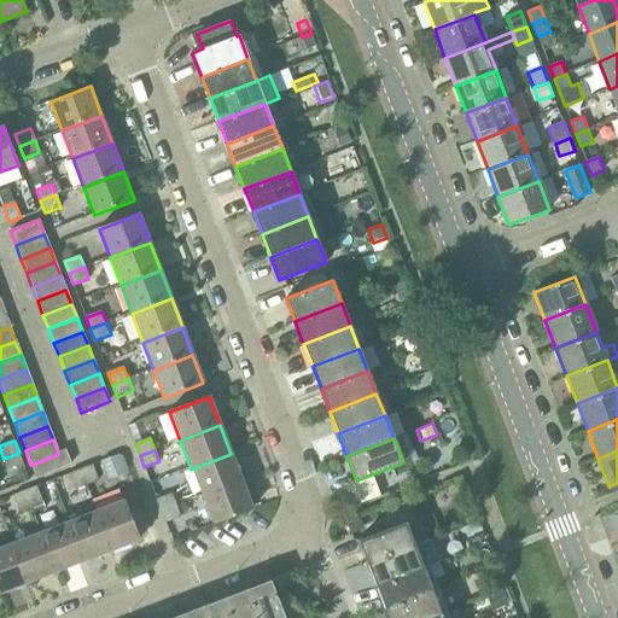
[(38,462),(44,477),(71,466),(65,452),(58,454),(38,462)]
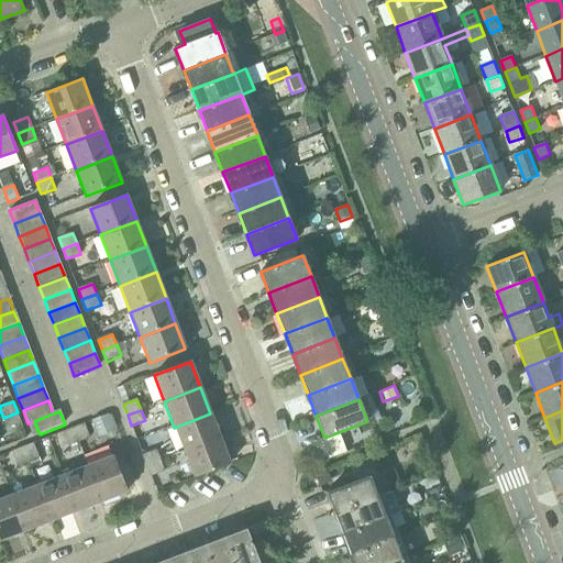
[(18,412),(3,418),(7,428),(21,422),(18,412)]
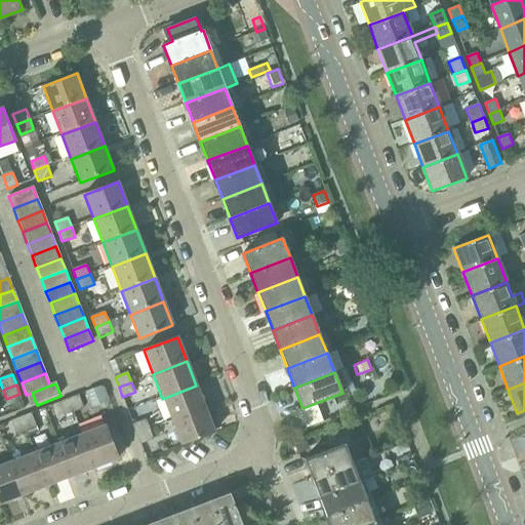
[(171,421),(205,409),(196,386),(162,399),(171,421)]
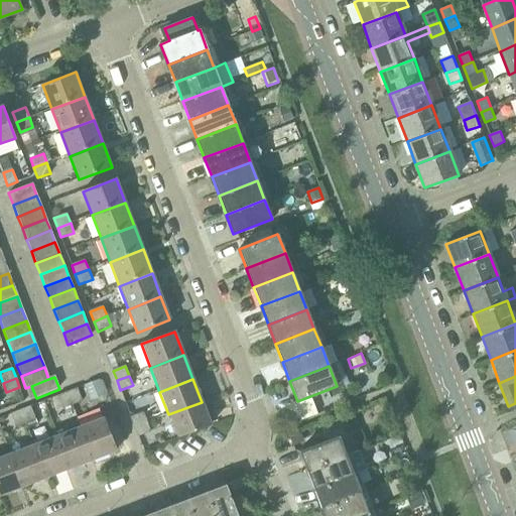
[(100,380),(84,386),(90,401),(106,396),(100,380)]
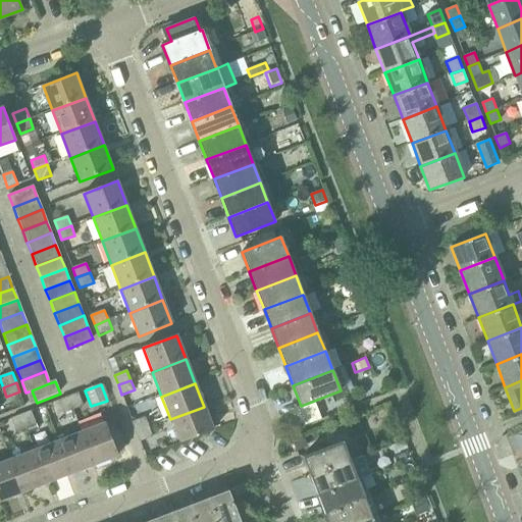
[(31,405),(37,403),(32,390),(25,393),(31,405)]
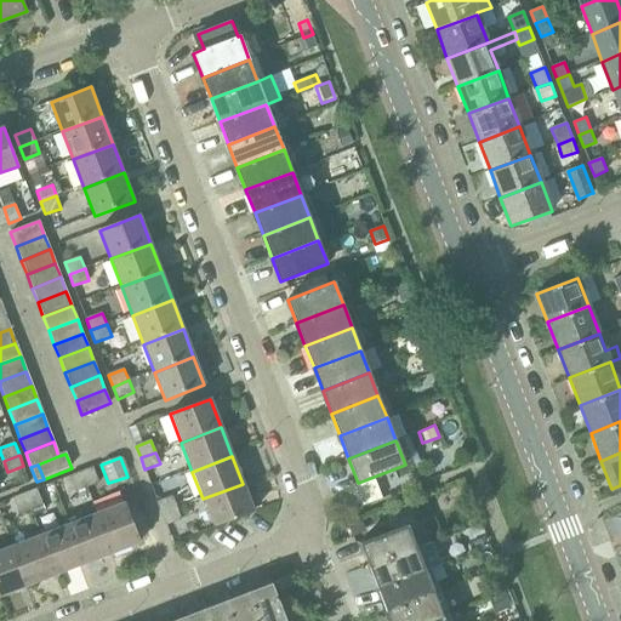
[(81,472),(87,488),(100,483),(93,468),(81,472)]
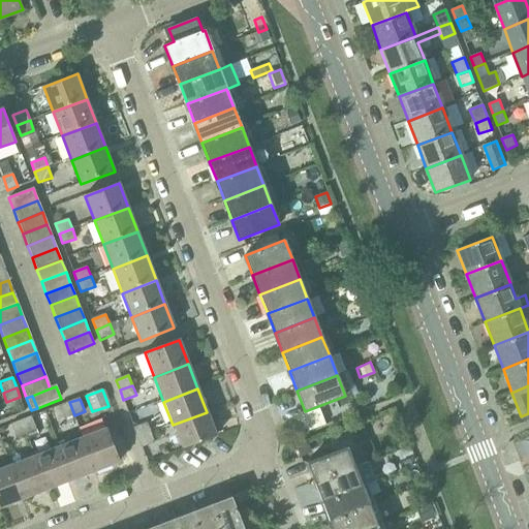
[(65,418),(74,415),(69,402),(60,406),(65,418)]
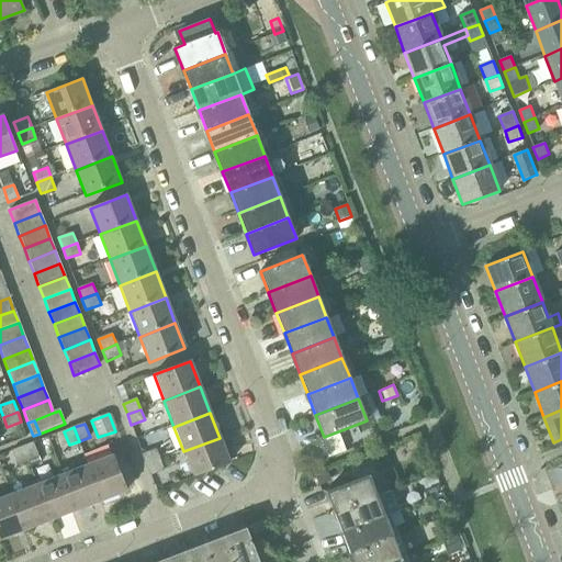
[(220,438),(183,451),(193,478),(229,463),(220,438)]
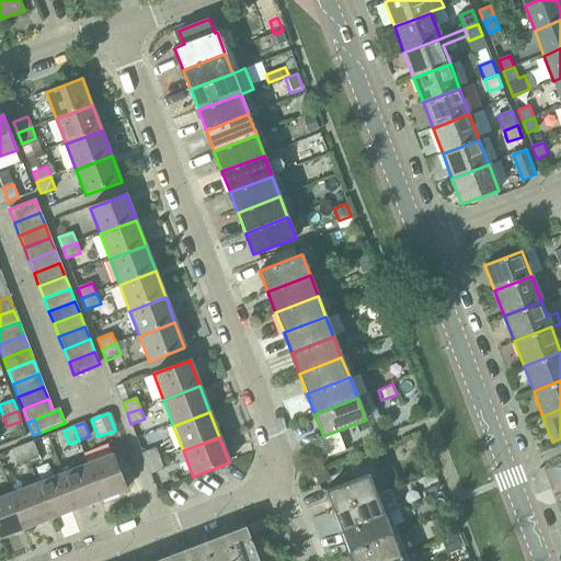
[(22,446),(27,460),(38,456),(34,442),(22,446)]
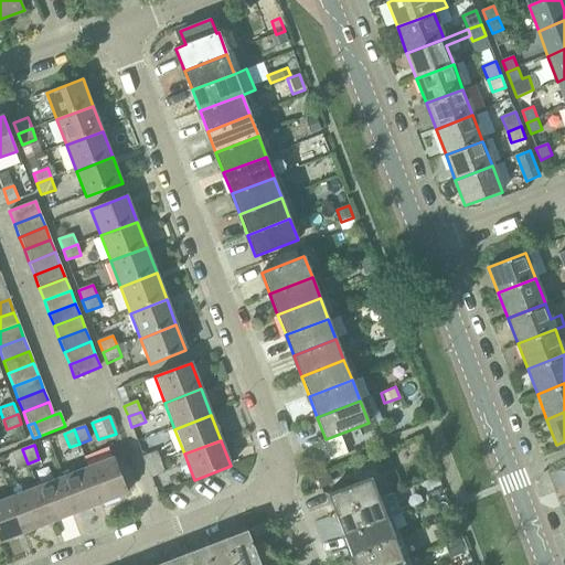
[(18,467),(28,464),(22,449),(12,454),(18,467)]
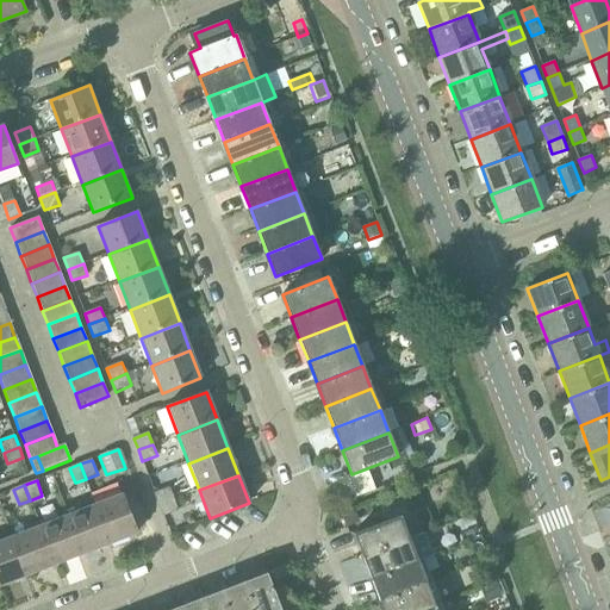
[(160,505),(175,499),(169,487),(155,493),(160,505)]
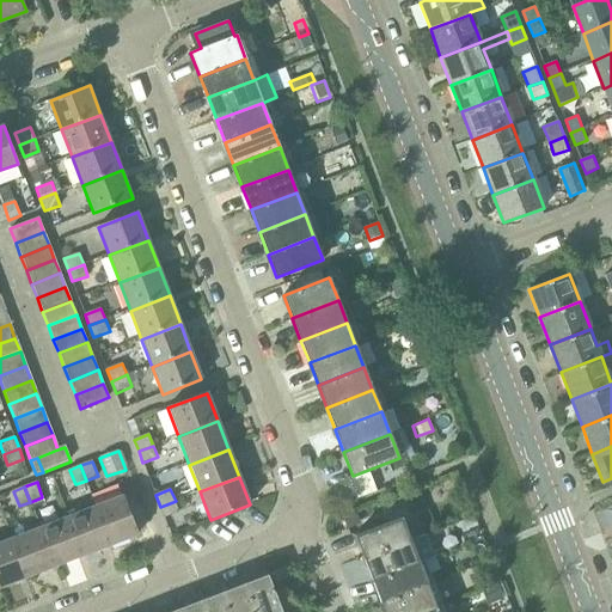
[(95,508),(109,548),(138,536),(123,497),(95,508)]
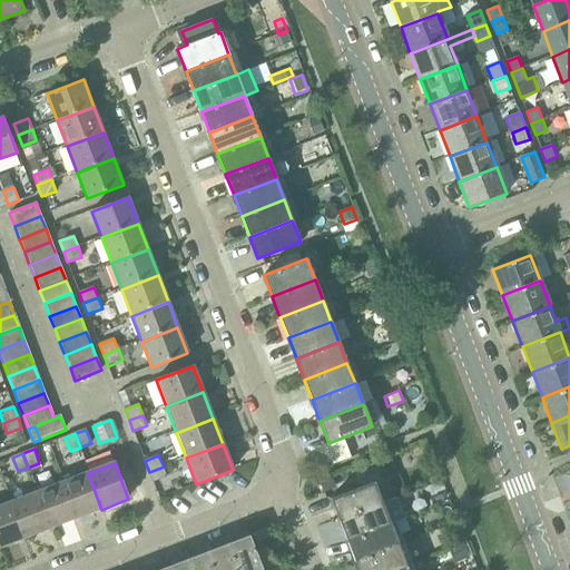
[(164,467),(149,472),(154,483),(168,478),(164,467)]
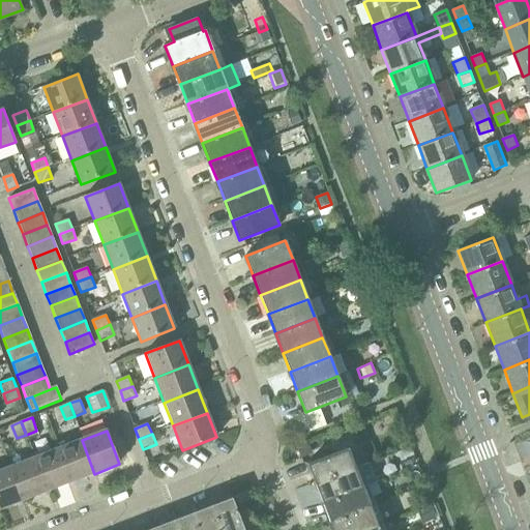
[(94,474),(82,440),(57,450),(70,483),(94,474)]
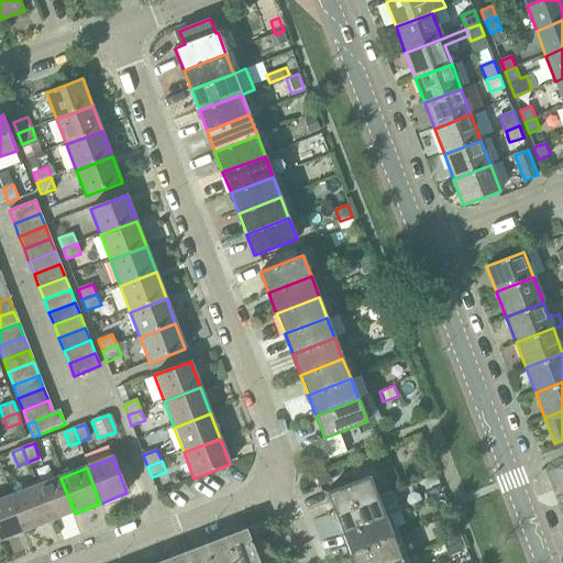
[(370,476),(326,493),(334,515),(377,498),(377,497),(370,476)]
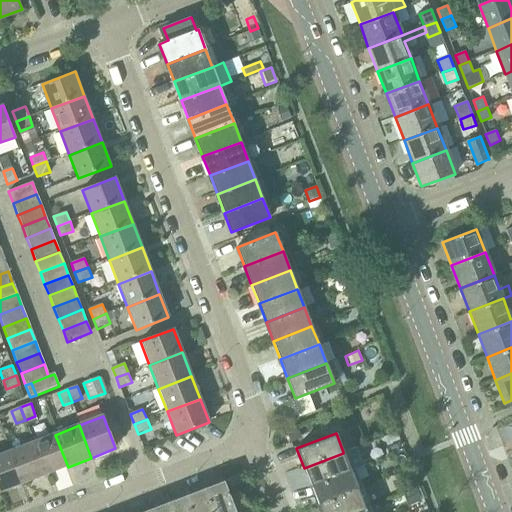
[(45,476),(68,467),(55,435),(32,444),(45,476)]
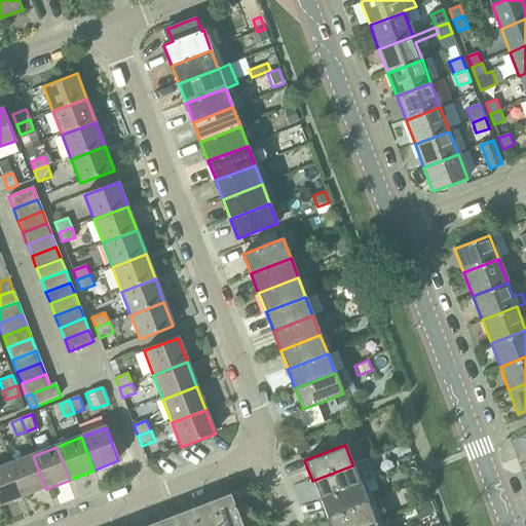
[(23,498),(46,489),(33,456),(9,465),(23,498)]
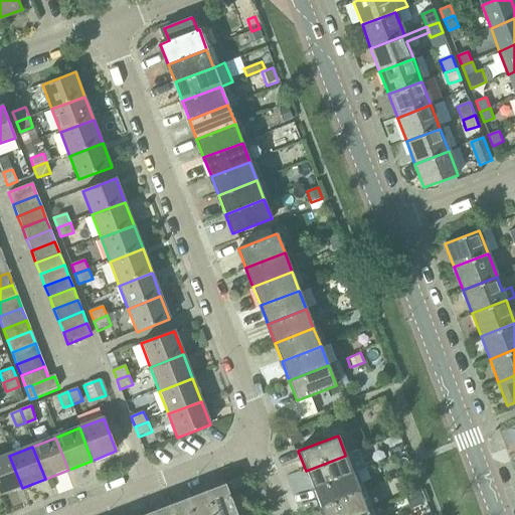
[(345,456),(306,471),(313,490),(352,475),(352,474),(364,469),(357,450),(345,455),(345,456)]
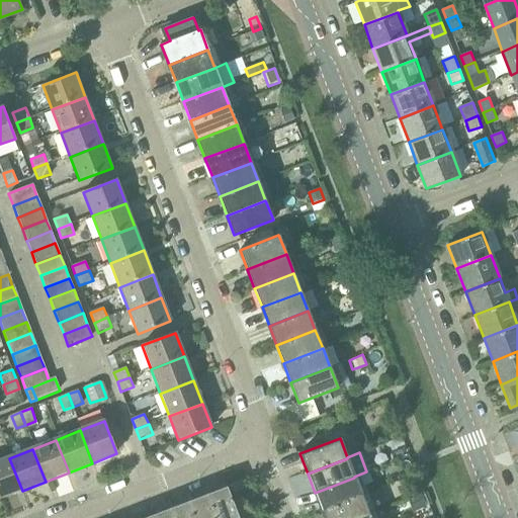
[(0,498),(22,491),(9,458),(0,461),(0,498)]
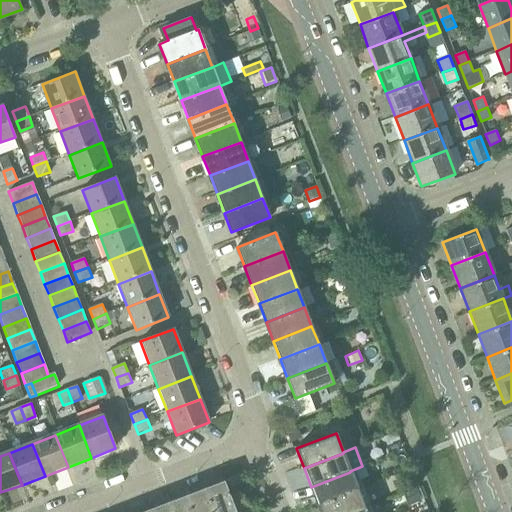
[(350,472),(311,487),(318,505),(357,490),(350,472)]
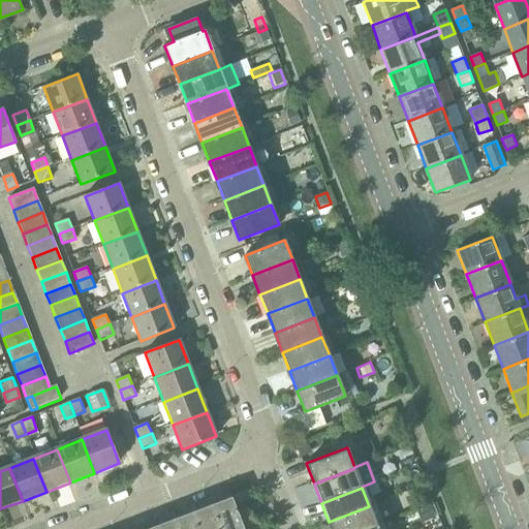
[(211,504),(220,528),(243,528),(231,497),(211,504)]
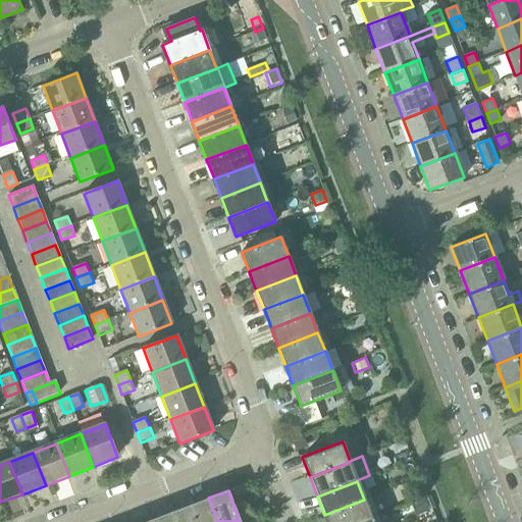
[(195,521),(217,521),(208,498),(189,505),(195,521)]
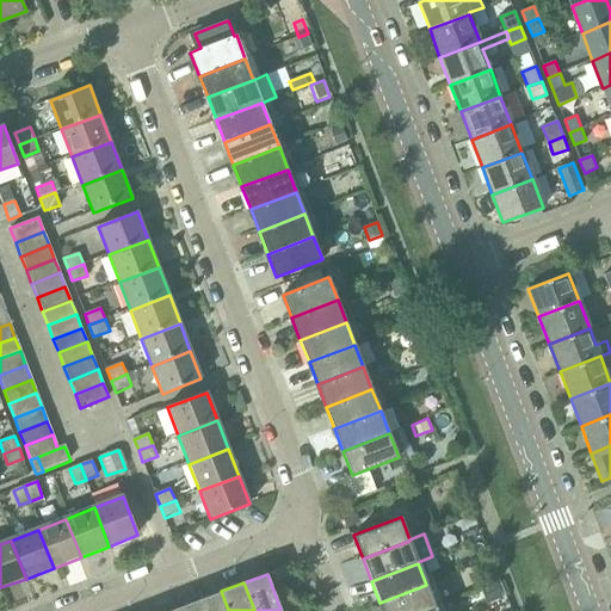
[(506,596),(501,582),(481,590),(487,603),(506,596)]
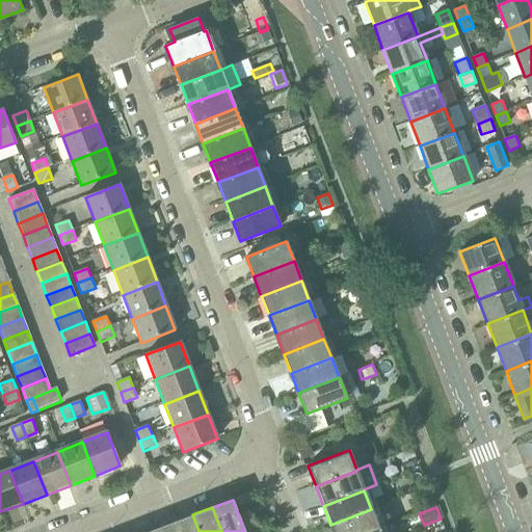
[(371,509),(330,525),(333,531),(369,531),(378,529),(371,509)]
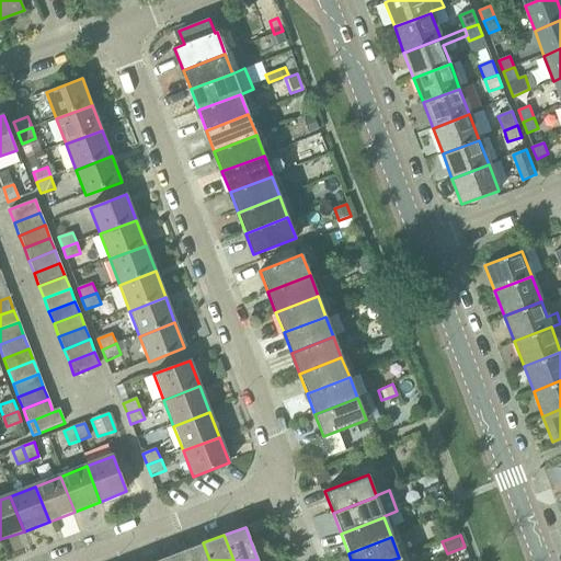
[(186,560),(209,560),(203,542),(183,550),(186,560)]
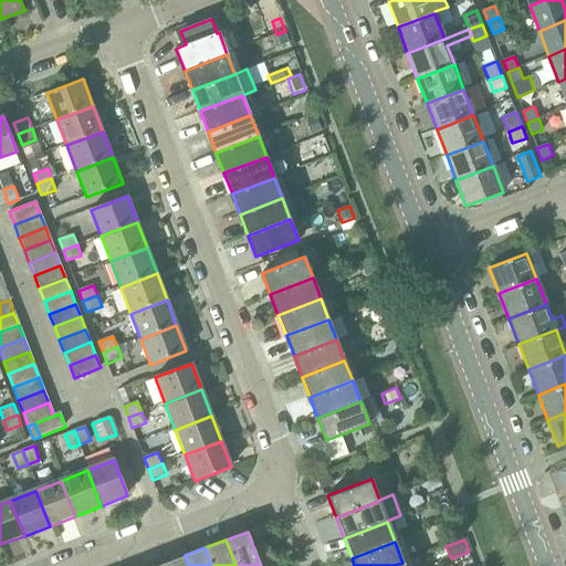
[(164,565),(188,565),(185,555),(164,564),(164,565)]
